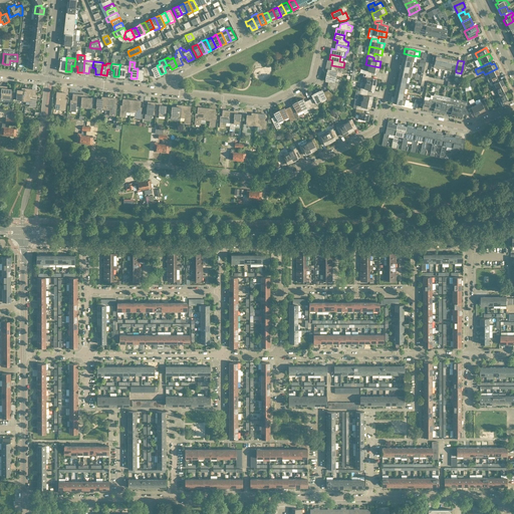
[(147,64),(148,67),(149,73),(153,71),(156,77),(161,74),(157,65),(154,67),(152,65),(151,63),(147,64)]
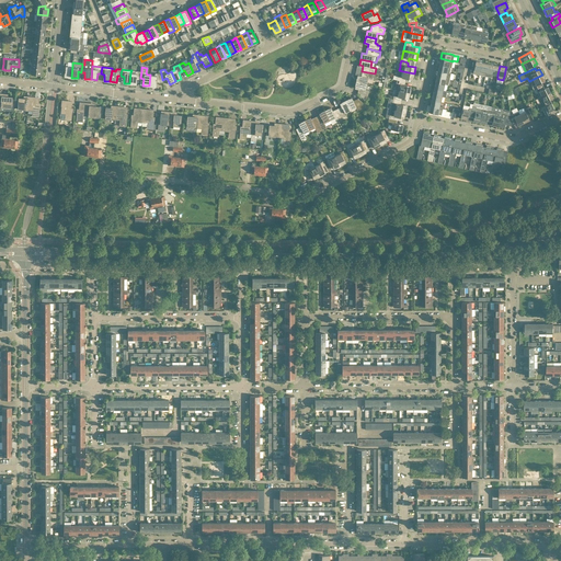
[(137,78),(140,78),(141,71),(136,70),(135,73),(130,72),(129,83),(136,84),(137,78)]
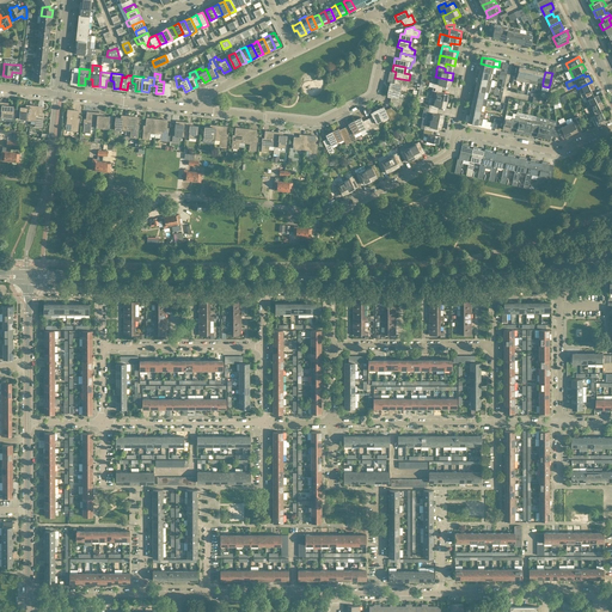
[(434,84),(433,87),(441,89),(441,85),(450,86),(452,80),(440,78),(435,77),(434,84)]
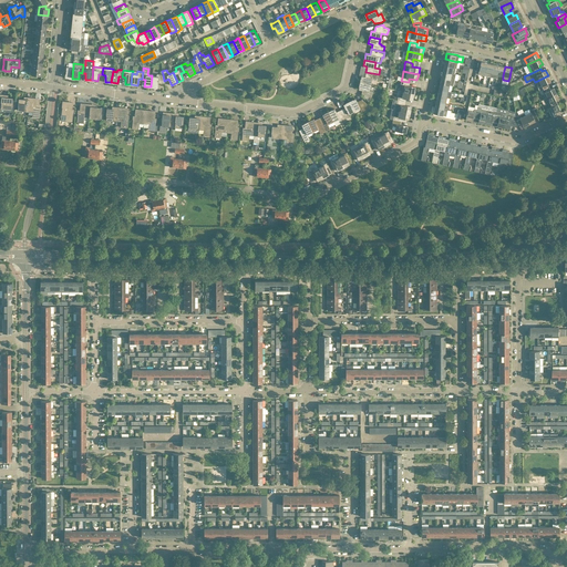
[(361,75),(360,82),(371,84),(372,79),(378,80),(379,74),(366,72),(364,76),(361,75)]
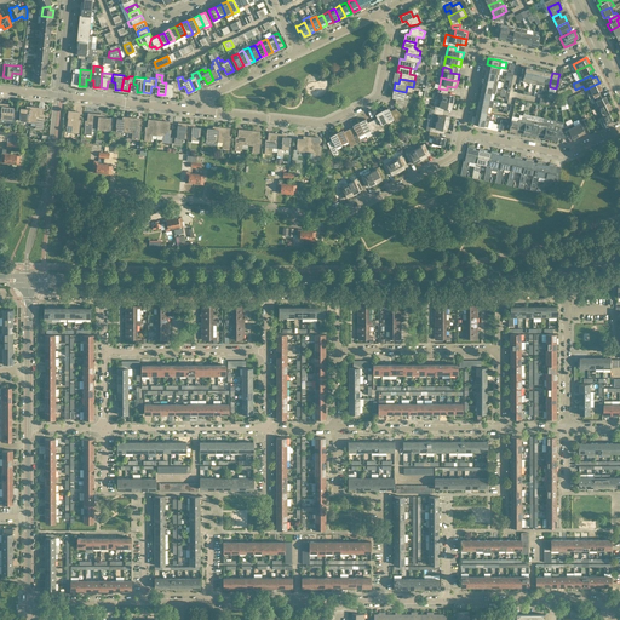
[(166,82),(165,95),(172,96),(173,89),(179,89),(178,81),(172,80),(171,84),(166,82)]
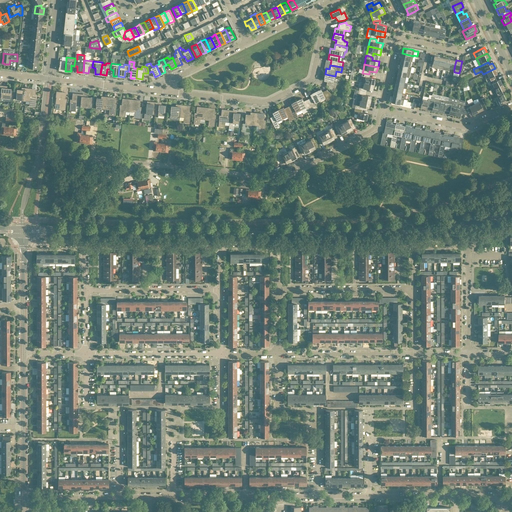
[(485,79),(487,82),(495,78),(494,75),(497,74),(495,68),(483,74),(486,79),(485,79)]
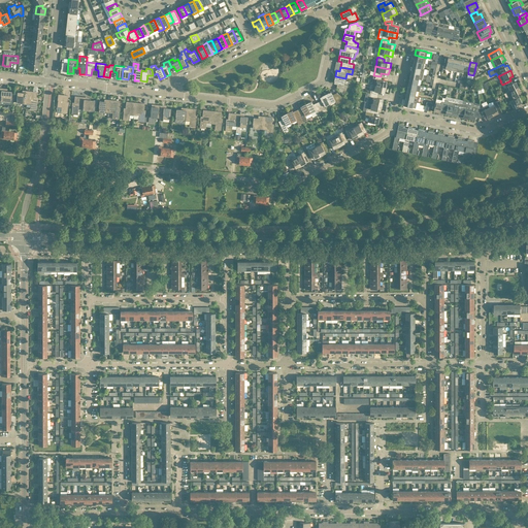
[(372,78),(371,84),(375,85),(386,87),(387,80),(380,79),(381,76),(373,75),(372,78)]
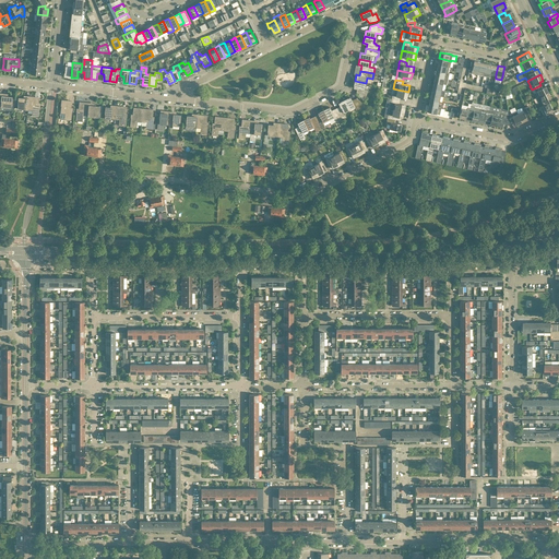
[(366,83),(355,81),(354,87),(357,88),(356,93),(363,98),(366,98),(368,90),(365,90),(366,83)]
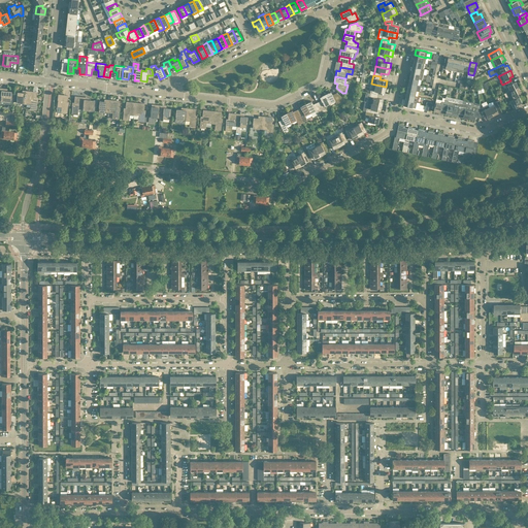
[(503,87),(506,92),(518,87),(516,81),(513,83),(510,80),(502,85),(503,87)]
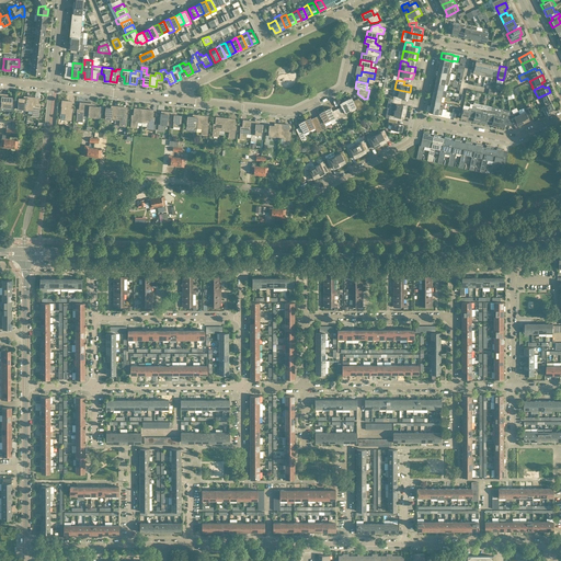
[(390,95),(389,99),(392,99),(393,99),(400,101),(401,96),(409,99),(410,92),(399,90),(398,96),(393,95),(393,96),(390,95)]
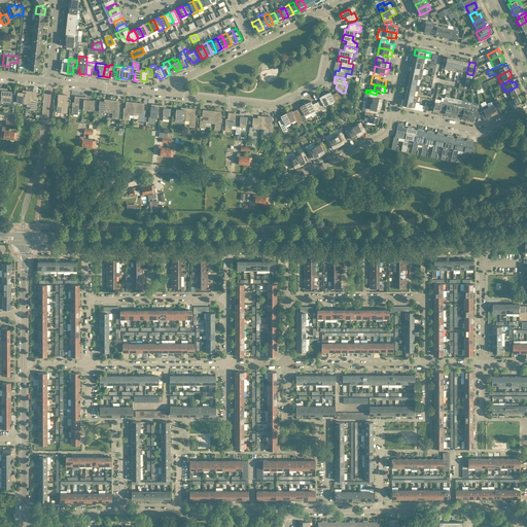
[(517,86),(505,92),(507,96),(507,97),(510,97),(511,99),(518,96),(517,94),(520,92),(517,86)]
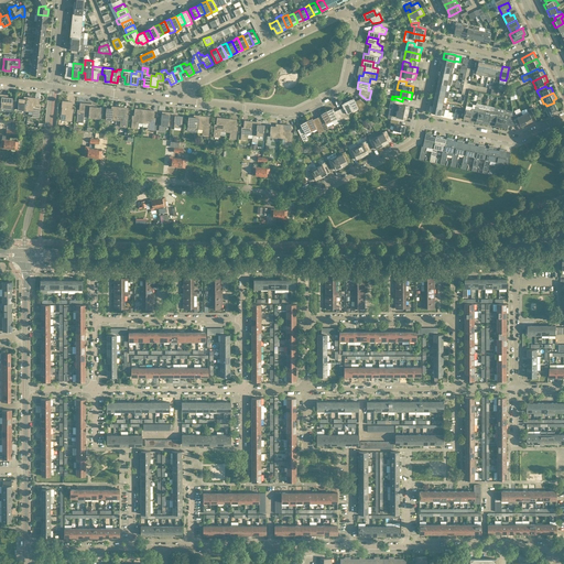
[(14,107),(15,104),(15,100),(12,99),(12,97),(2,96),(1,108),(11,109),(11,107),(14,107)]
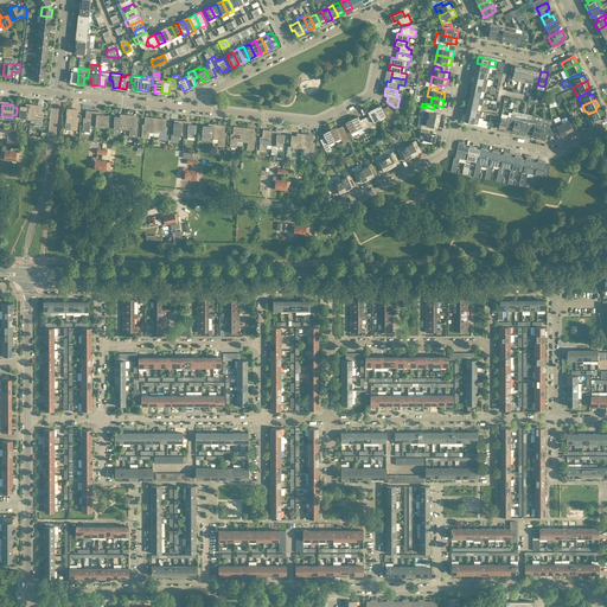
[(31,107),(30,119),(37,120),(37,123),(36,126),(42,127),(43,115),(42,115),(43,106),(32,104),(31,107)]
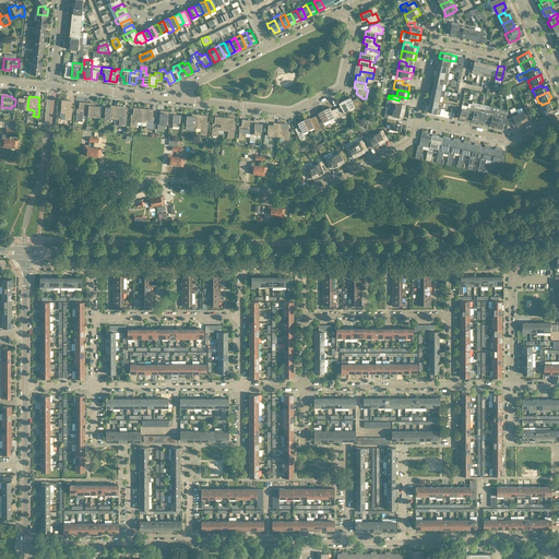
[(18,108),(27,109),(28,98),(19,97),(19,99),(15,99),(15,103),(19,103),(18,108)]
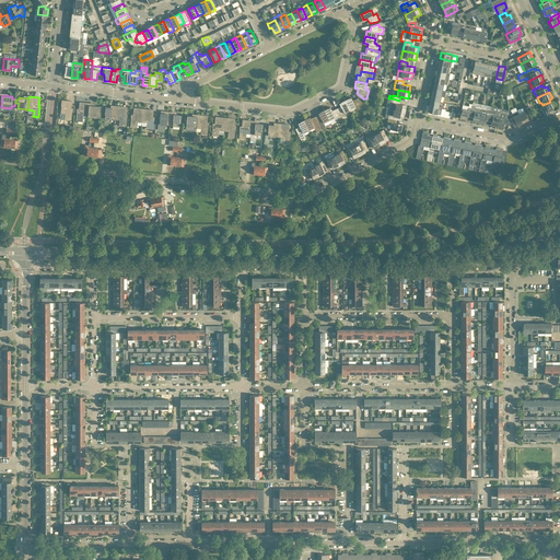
[(351,97),(345,100),(350,109),(356,107),(357,111),(365,106),(363,103),(357,98),(352,101),(351,97)]
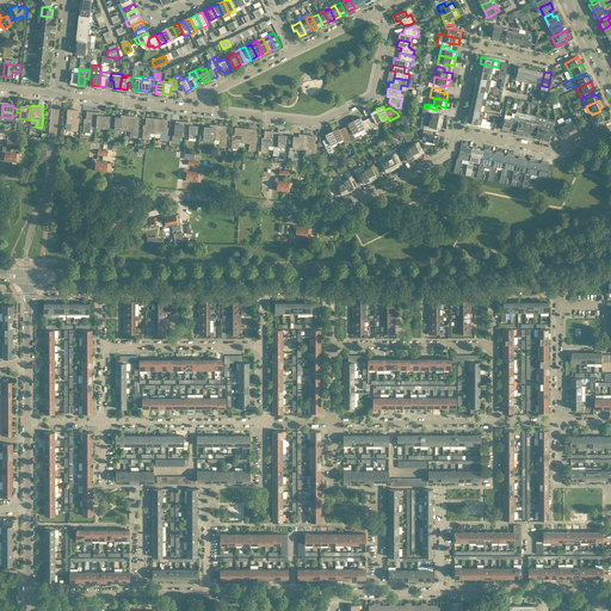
[(427,107),(426,118),(442,122),(443,115),(434,113),(436,110),(429,107),(427,107)]
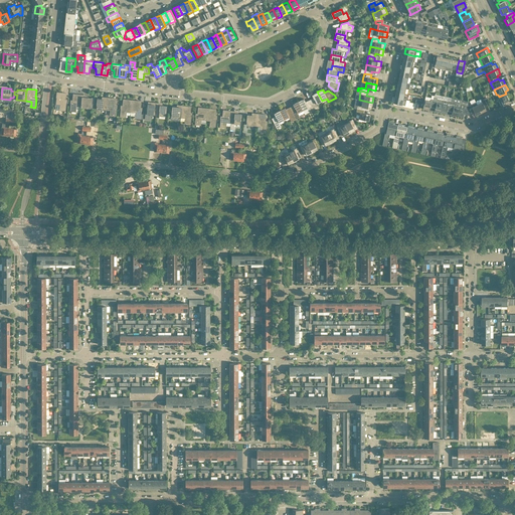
[(60,110),(65,111),(66,101),(65,101),(66,93),(57,92),(55,104),(61,105),(60,110)]
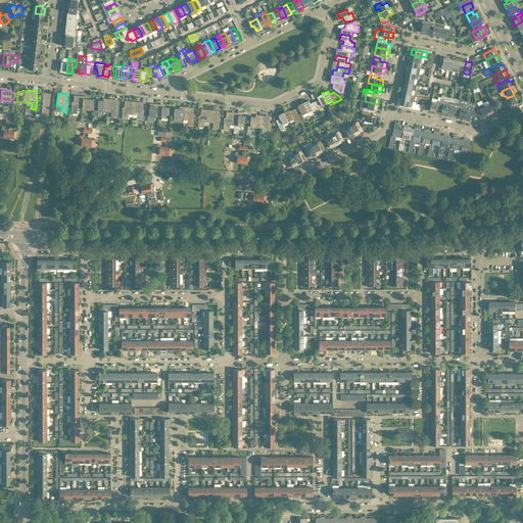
[(319,99),(315,101),(320,111),(324,109),(322,105),(327,102),(322,93),(317,96),(319,99)]
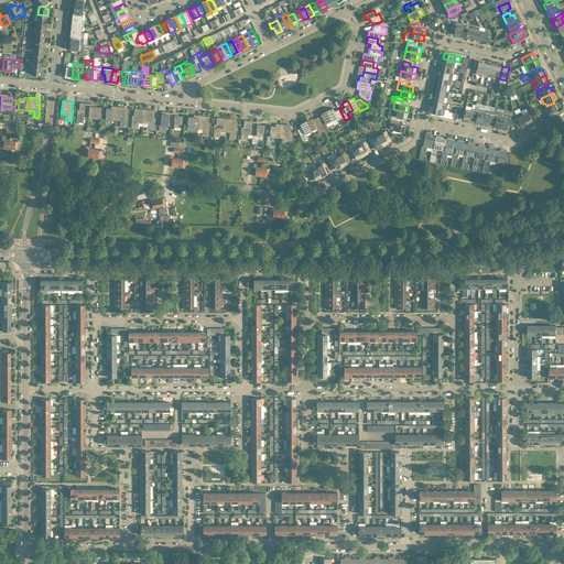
[(88,117),(90,106),(90,104),(80,102),(79,111),(77,111),(76,121),(82,122),(83,117),(88,117)]
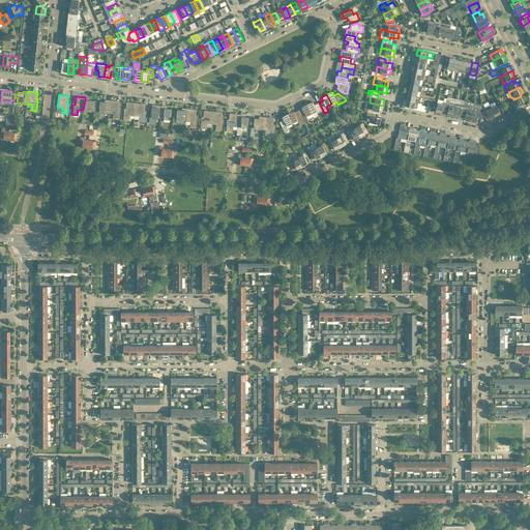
[(513,99),(510,101),(511,104),(513,105),(516,109),(523,106),(522,102),(524,101),(521,96),(513,99)]
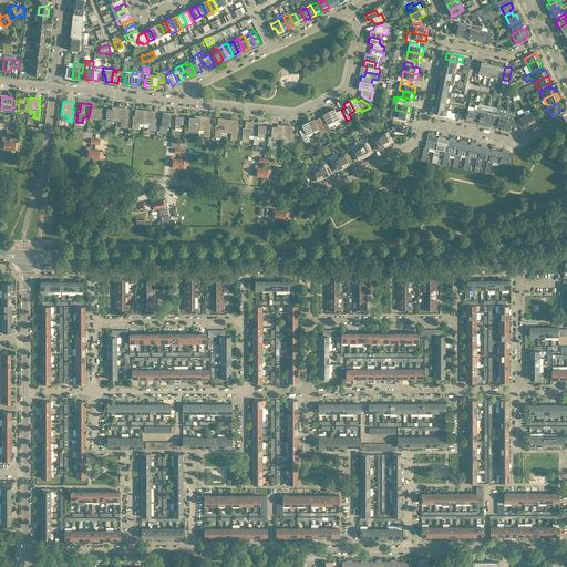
[(473,115),(476,115),(477,109),(474,109),(474,107),(468,105),(465,119),(472,121),(473,115)]
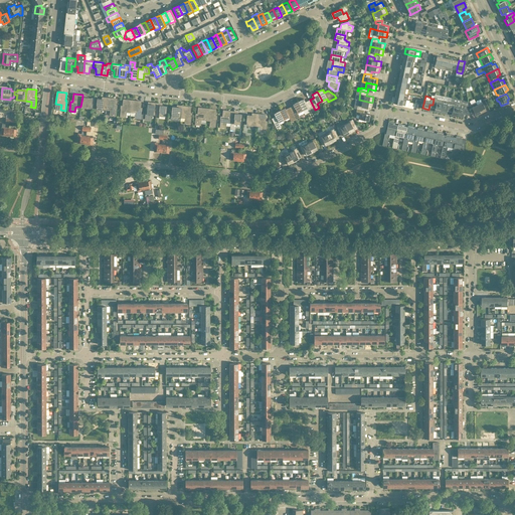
[(92,98),(82,97),(80,107),(94,108),(95,100),(92,100),(92,98)]
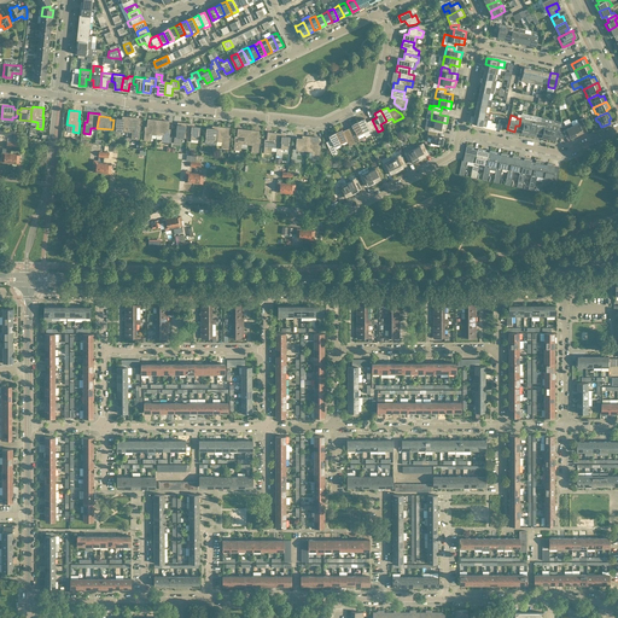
[(520,118),(519,126),(523,127),(522,129),(522,133),(528,134),(531,120),(524,118),(525,117),(522,116),(520,118)]
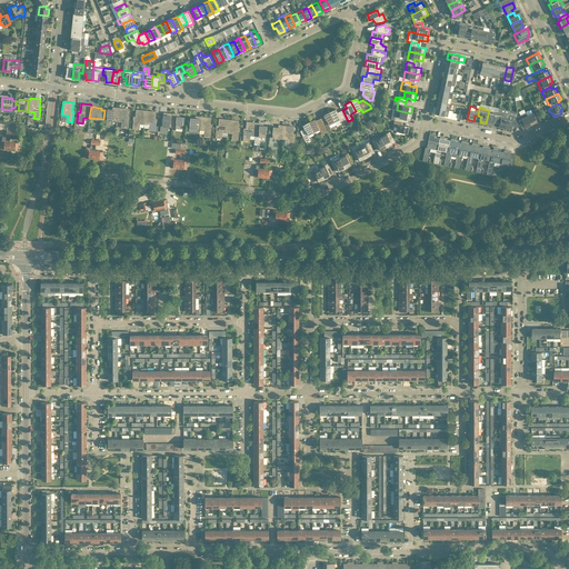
[(118,110),(117,121),(121,121),(121,128),(122,128),(128,128),(128,123),(129,118),(128,118),(128,109),(118,108),(118,110)]
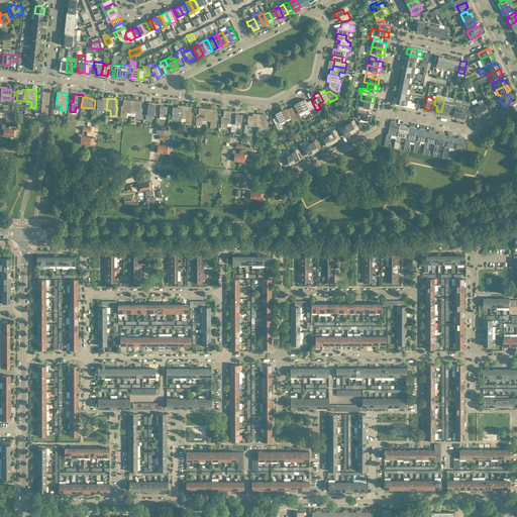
[(405,99),(397,98),(395,103),(407,106),(408,100),(405,99)]
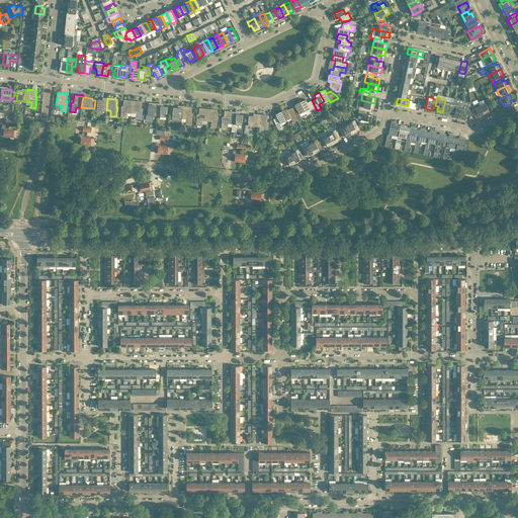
[(97,109),(106,110),(107,100),(98,99),(97,109)]
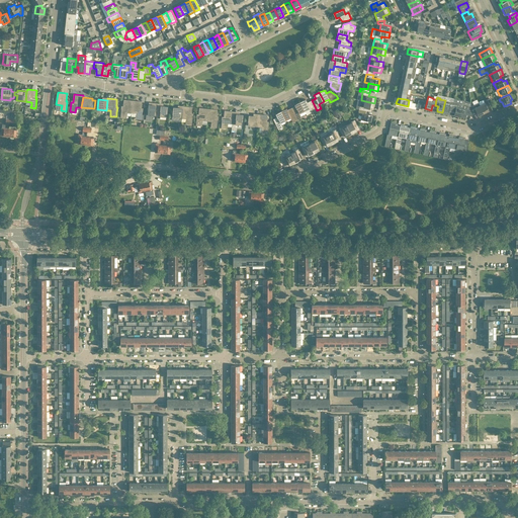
[(120,112),(120,117),(125,117),(125,115),(132,116),(132,113),(133,100),(123,99),(122,107),(121,107),(120,112)]
